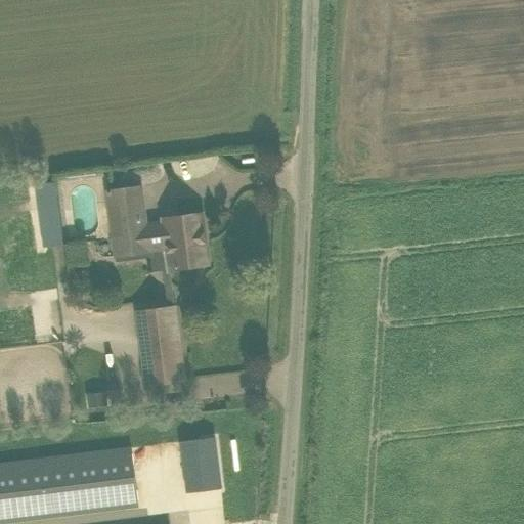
[(43,184),(37,185),(38,189),(43,231),(46,248),(51,247),(63,245),(55,182),(43,184)]
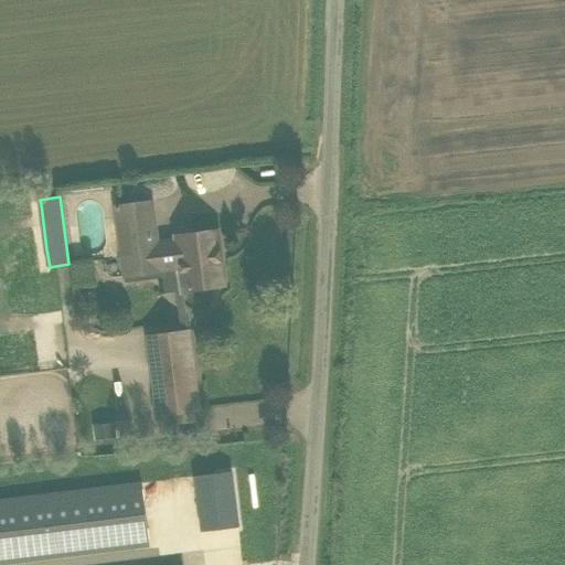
[(180,269),(183,291),(224,286),(217,230),(176,235),(176,240),(157,243),(152,201),(114,206),(125,276),(180,269)]
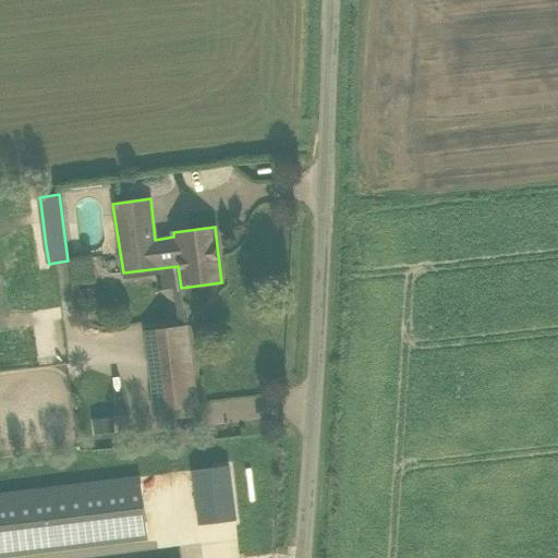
[(196,405),(185,326),(145,331),(156,411),(196,405)]
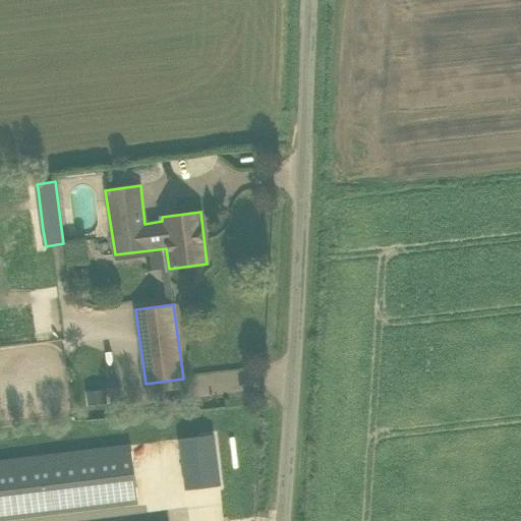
[(105,391),(88,393),(90,406),(107,403),(105,391)]
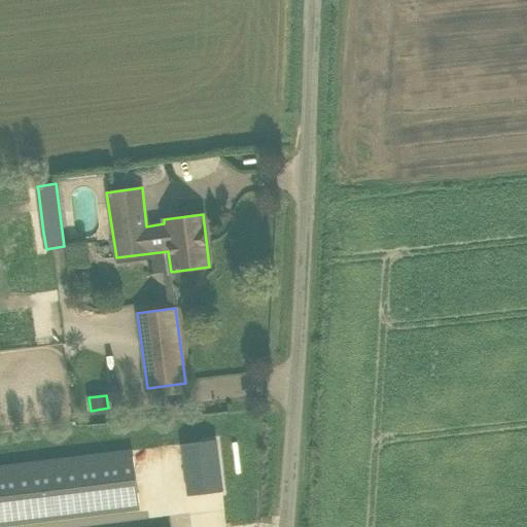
[(181,445),(187,496),(222,492),(216,441),(181,445)]
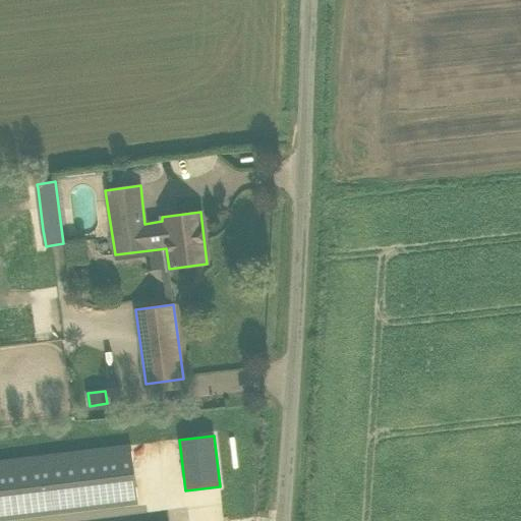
[(0,519),(117,506),(137,503),(130,446),(0,461),(0,519)]
